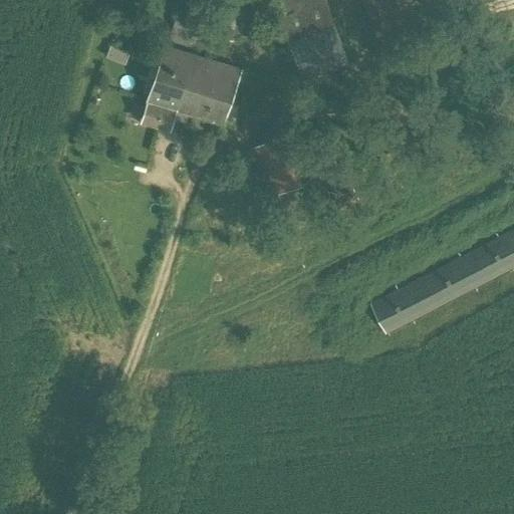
[(207,21),(231,29),(225,48),(246,55),(259,16),(213,0),(207,21)]
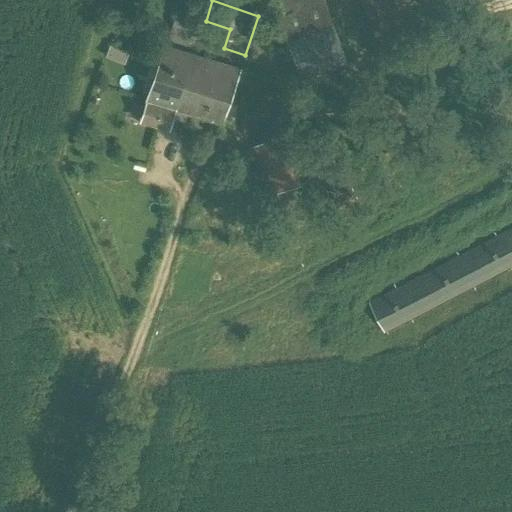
[(275,0),(274,1),(301,75),(346,58),(324,0),(275,0)]
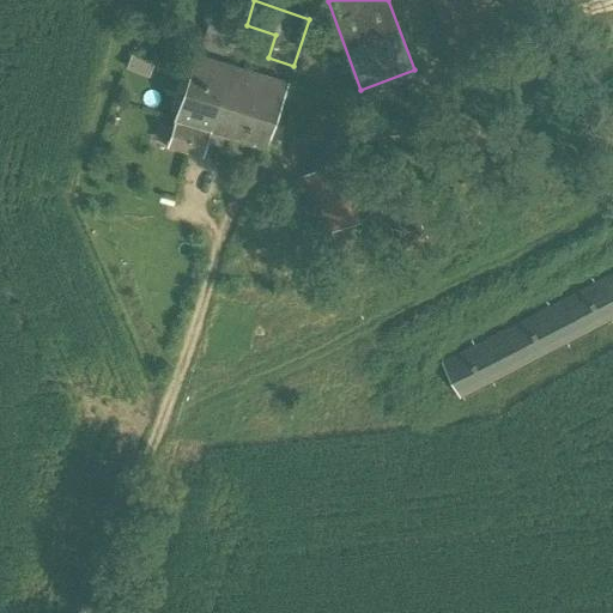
[(432,0),(449,46),(572,0),(432,0)]
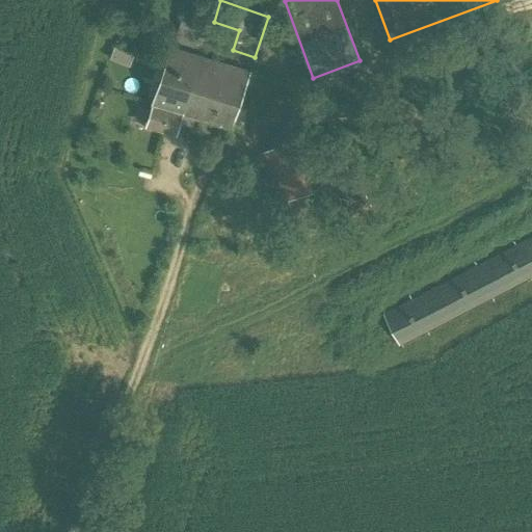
[(179,27),(200,34),(204,19),(183,12),(179,27)]
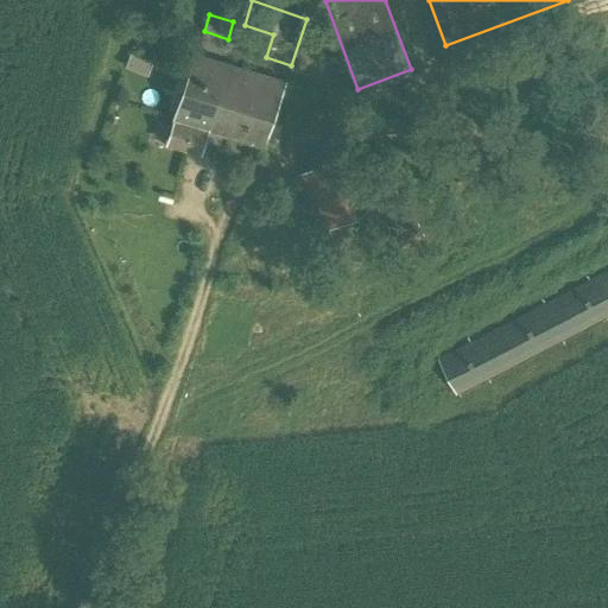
[(209,128),(265,146),(285,82),(196,54),(168,141),(202,152),(209,128)]
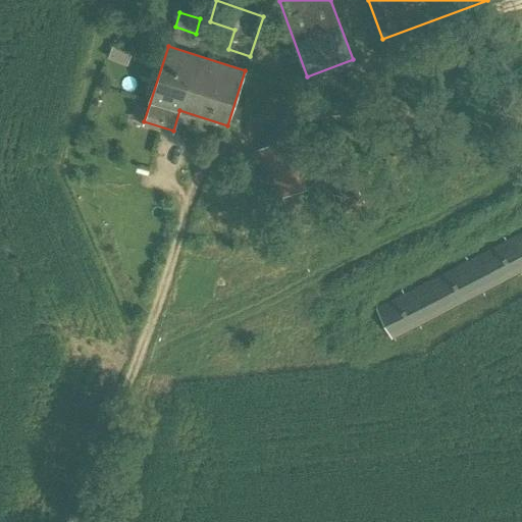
[(258,149),(283,197),(311,183),(317,194),(334,185),(305,123),(258,149)]
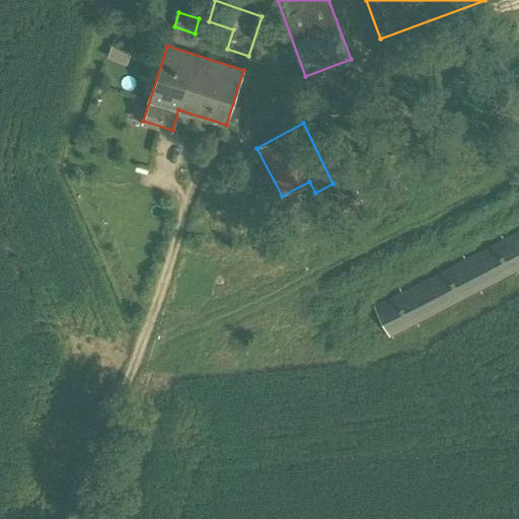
[(518,269),(518,229),(373,305),(389,337),(518,269)]
